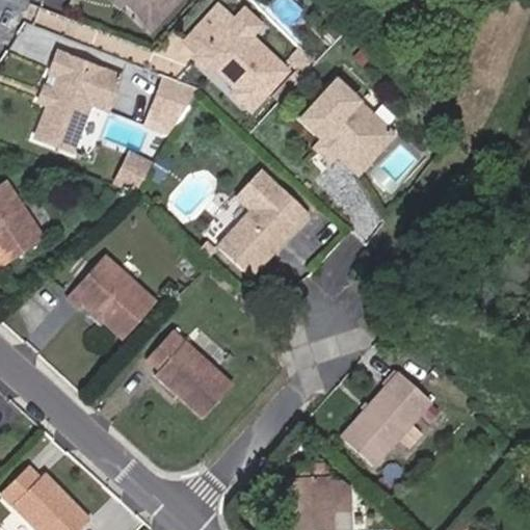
[(130,0),(137,6),(139,9),(161,5),(166,0),(130,0)]
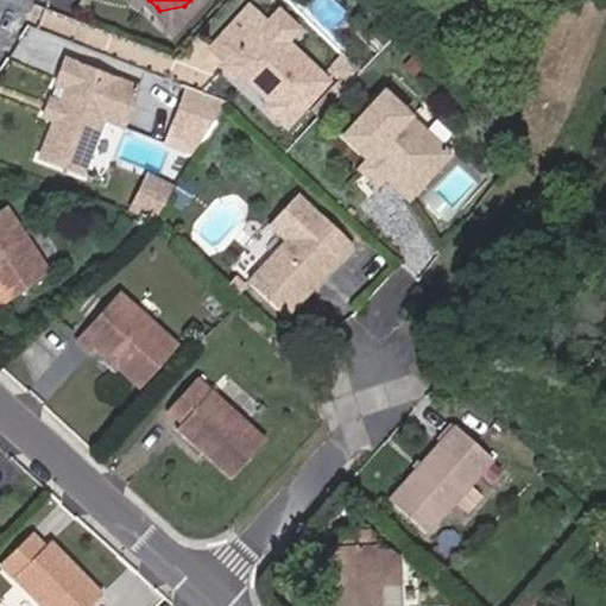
[(159,11),(169,32),(199,0),(190,0),(184,6),(159,11)]
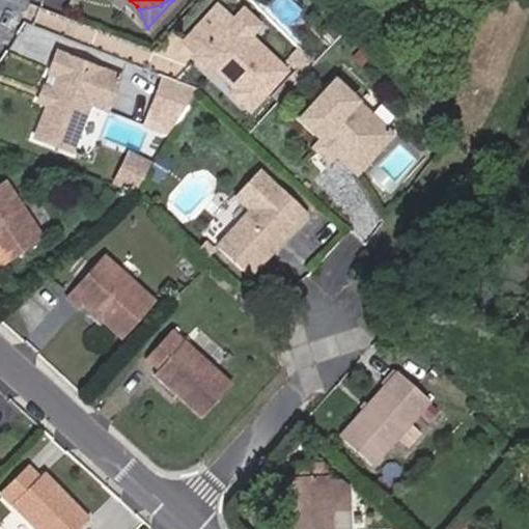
[(251,105),(287,65),(219,2),(187,38),(197,49),(194,53),(213,71),(222,59),(232,67),(228,74),(239,84),(233,90),(251,105)]
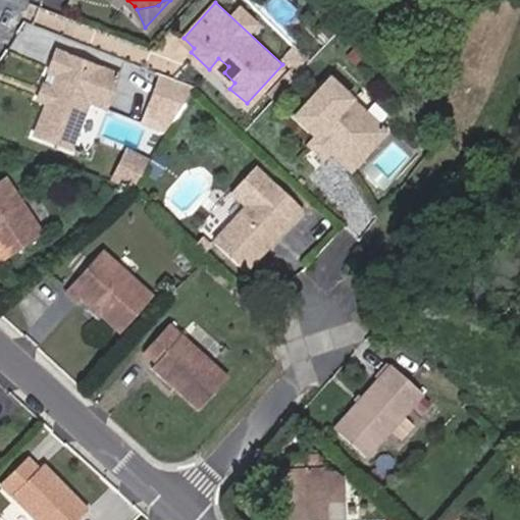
[(38,133),(73,148),(92,102),(108,109),(122,75),(60,51),(52,70),(61,74),(56,89),(58,95),(56,101),(51,102),(38,133)]
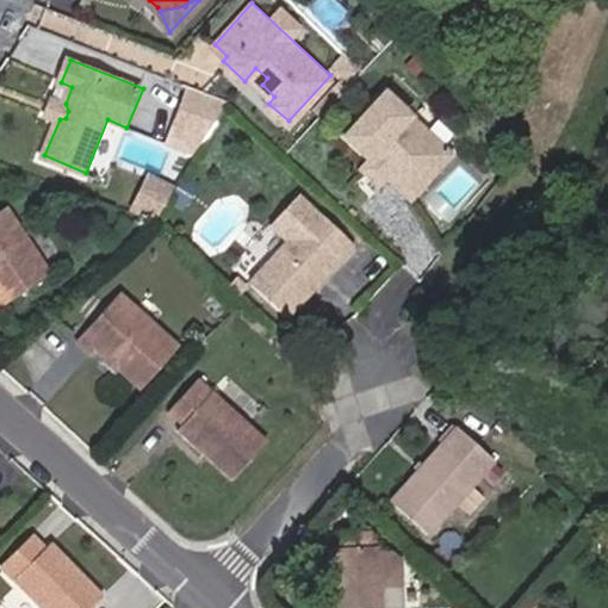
[(190,82),(165,141),(203,156),(228,98),(190,82)]
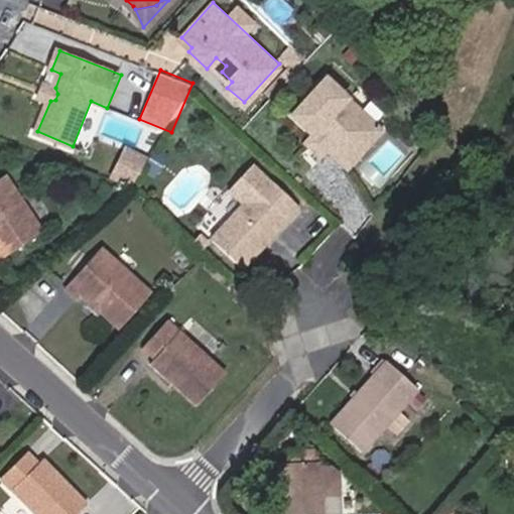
[(347,165),(381,128),(328,78),(292,115),(313,134),(326,146),(347,165)]
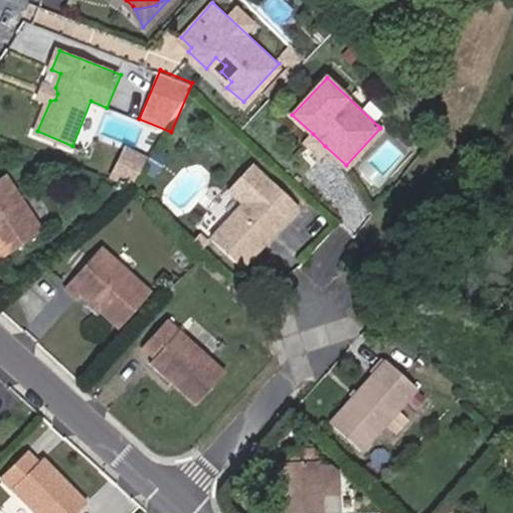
[(55,100),(57,94),(55,88),(46,83),(41,98),(50,101),(55,100)]
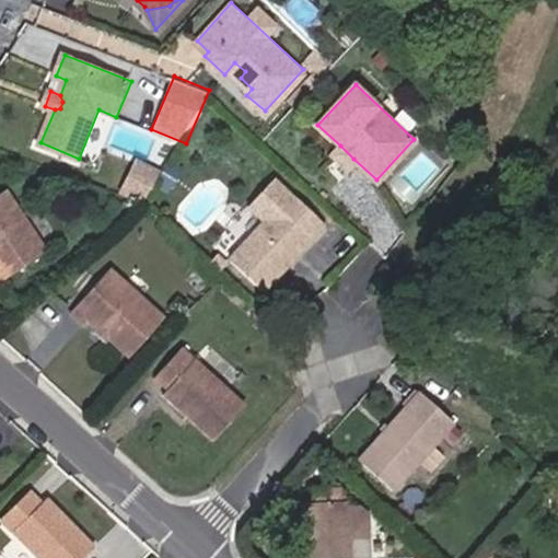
[(348,166),(353,159),(340,146),(334,153),(337,157),(345,164),(348,166)]
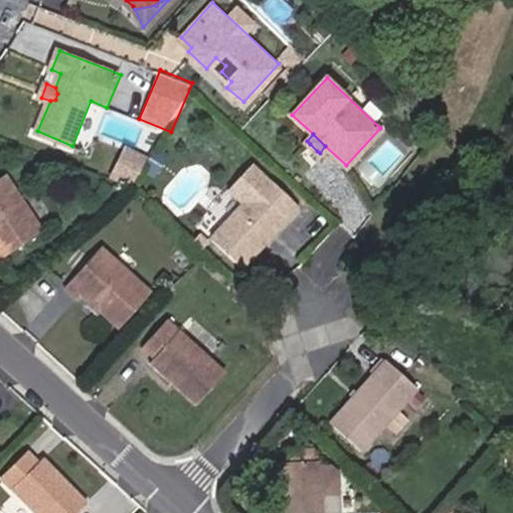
[(132,186),(149,156),(123,144),(108,177),(132,186)]
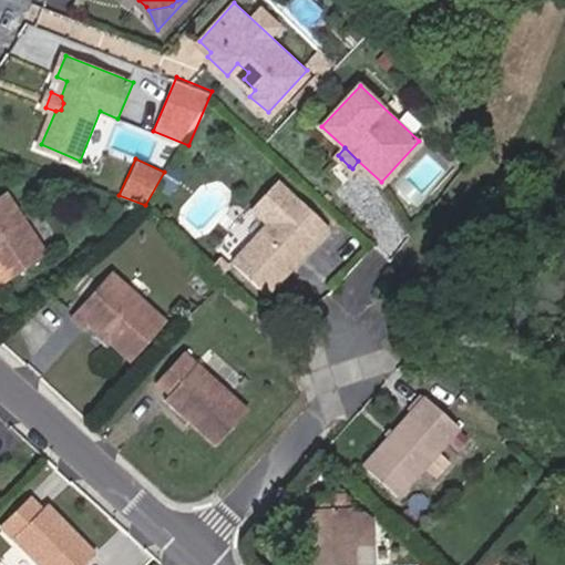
[(341,158),(336,165),(343,172),(349,166),(341,158)]
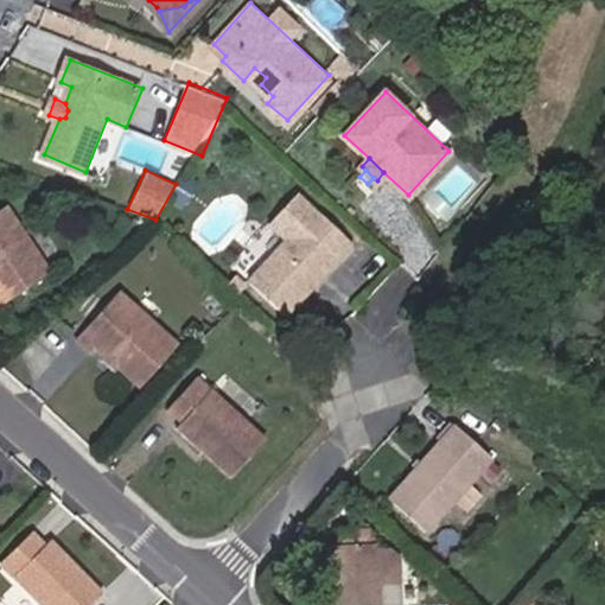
[(343,259),(333,250),(345,236),(297,190),(268,222),(285,237),(247,280),(287,318),(322,280),(319,278),(324,273),(326,275),(343,259)]
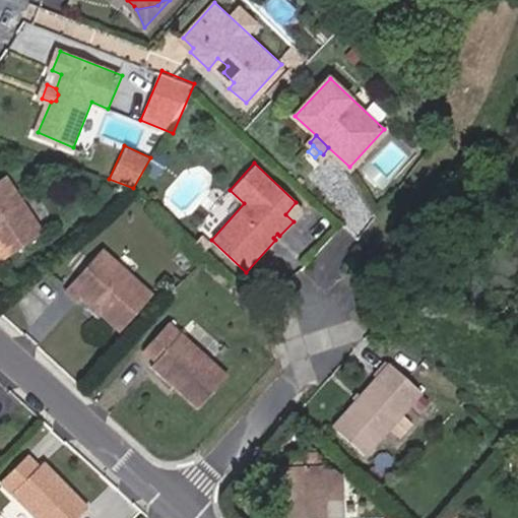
[(0,258),(2,261),(43,234),(5,177),(0,180),(0,258)]
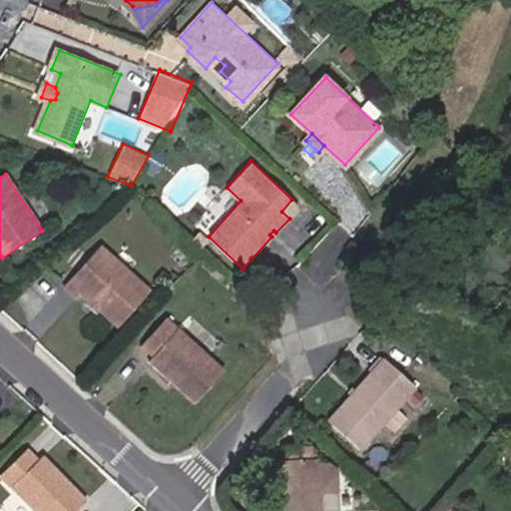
[(220,222),(240,200),(226,187),(206,209),(220,222)]
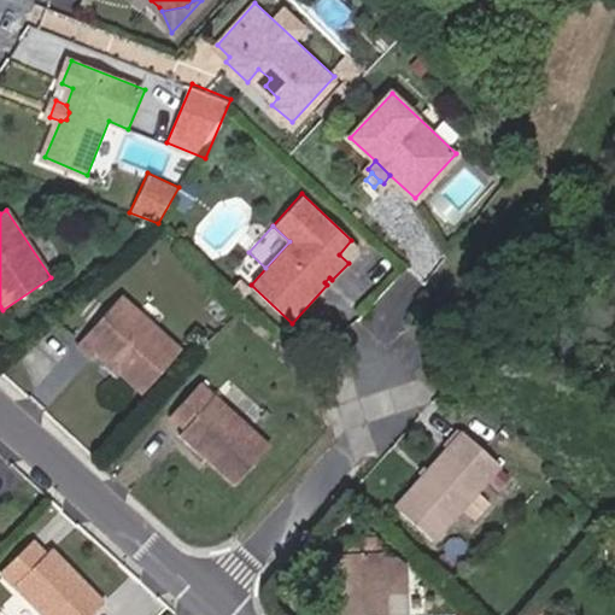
[(349,263),(361,250),(351,240),(339,255),(349,263)]
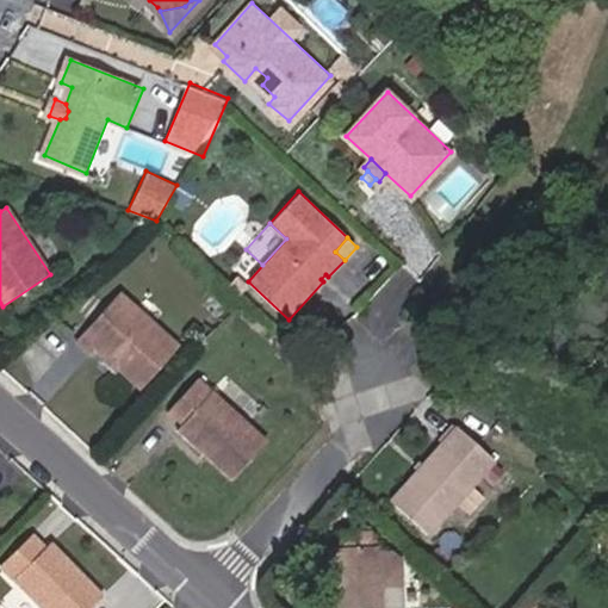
[(244,285),(235,277),(228,284),(239,293),(244,285)]
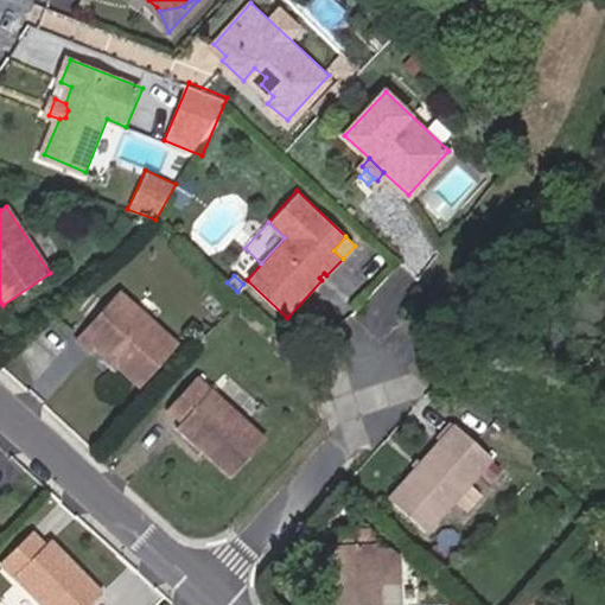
[(119,360),(144,383),(177,345),(118,293),(80,336),(91,346),(97,341),(112,354),(119,360)]
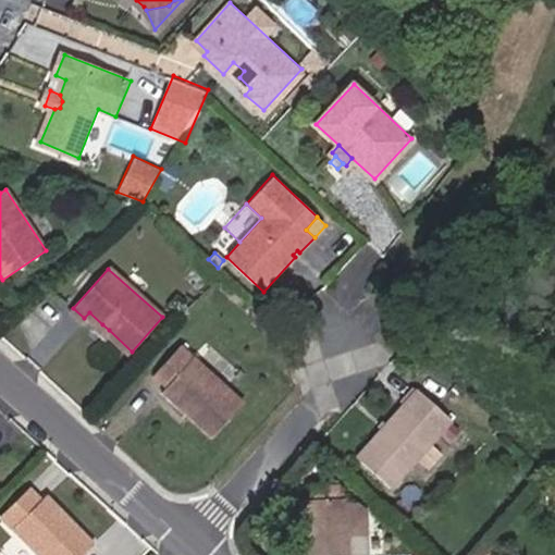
[(97,331),(103,335),(109,330),(102,324),(97,331)]
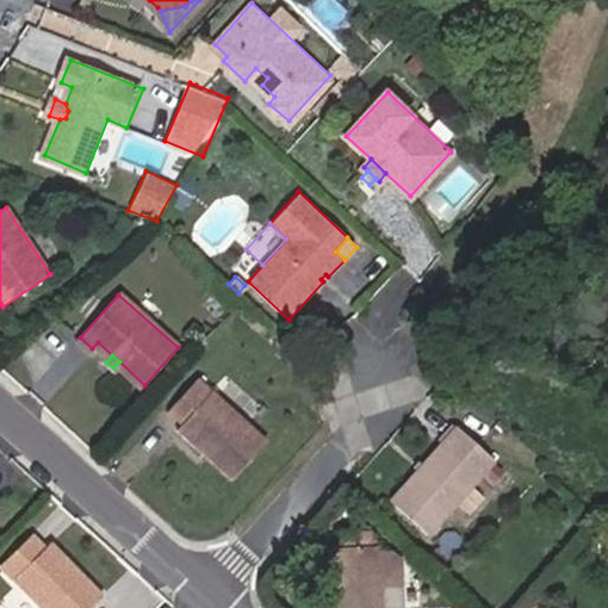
[(234,479),(267,442),(198,379),(169,410),(184,423),(178,429),(234,479)]
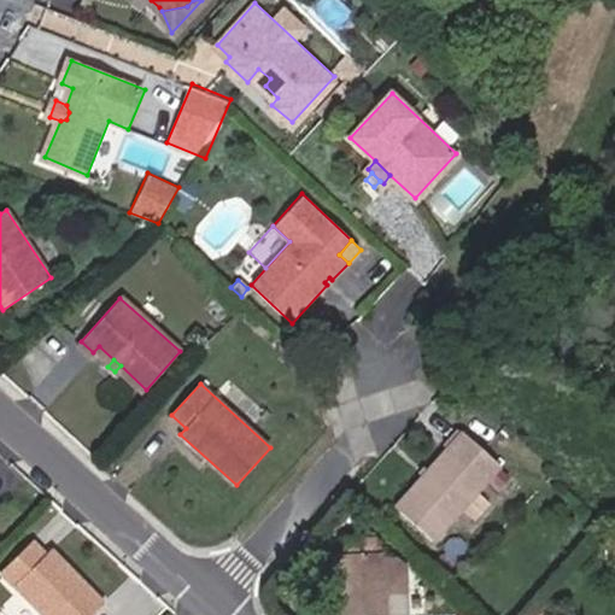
[(397,508),(432,538),(499,462),(464,432),(397,508)]
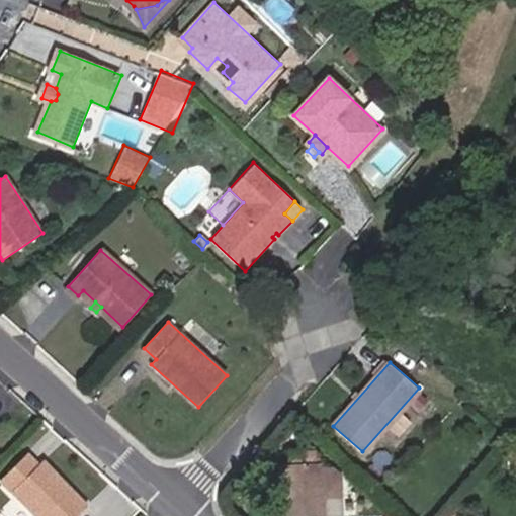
[(323,515),(322,497),(343,496),(342,473),(334,465),(321,467),(321,463),(318,463),(317,449),(287,450),(287,463),(280,463),(281,492),(285,492),(286,515),(323,515)]
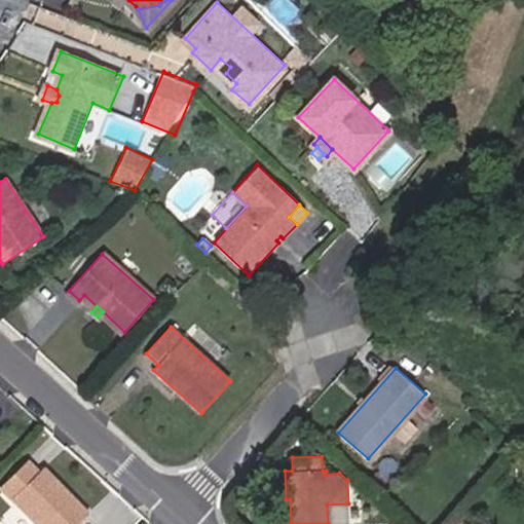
[(41,523),(79,523),(90,514),(44,468),(40,472),(29,459),(3,485),(41,523)]
